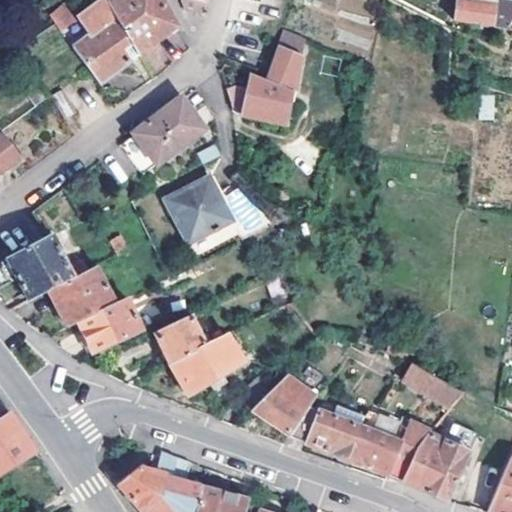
[(160,0),(115,0),(107,6),(137,56),(177,27),(160,0)]
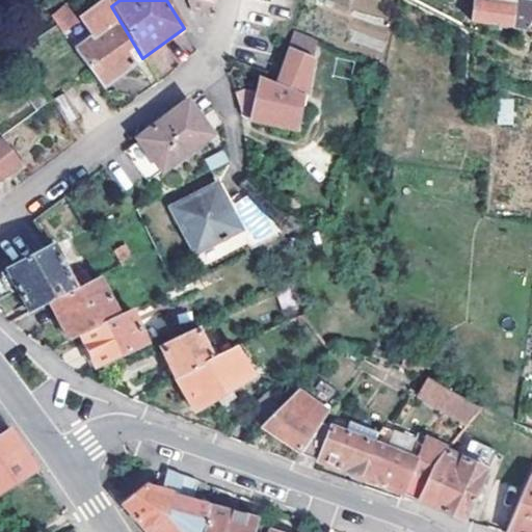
[(480,0),(481,4),(475,3),(473,22),(490,25),(489,26),(505,28),(505,26),(512,27),(515,0),(480,0)]
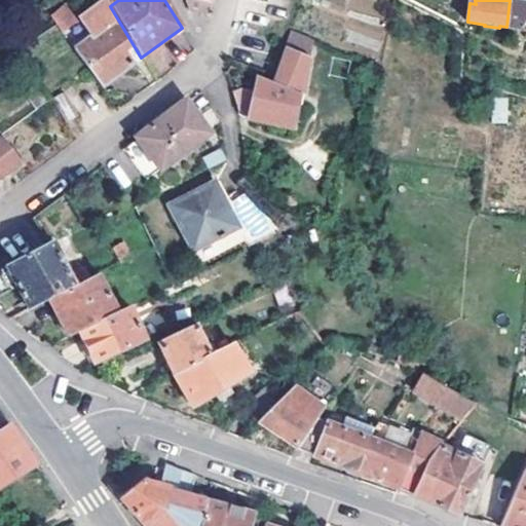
[(525,0),(510,0),(506,27),(525,29),(525,0)]
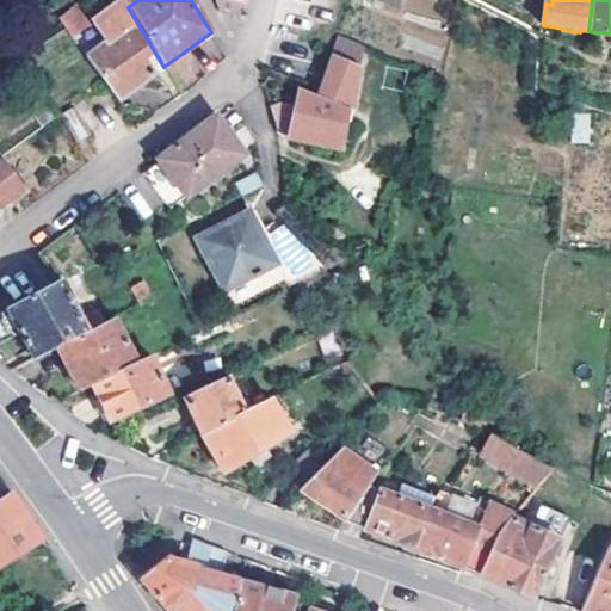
[(106,44),(87,60),(118,102),(164,67),(128,7),(124,1),(92,24),(106,44)]
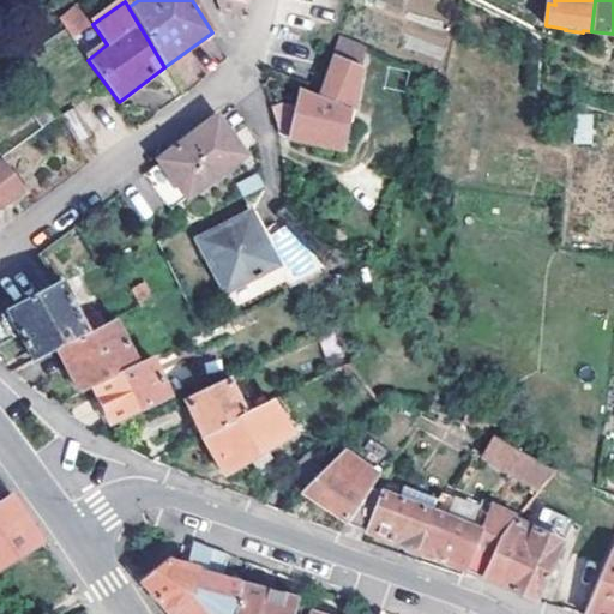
[(74,5),(59,19),(65,29),(73,41),(91,28),(74,5)]
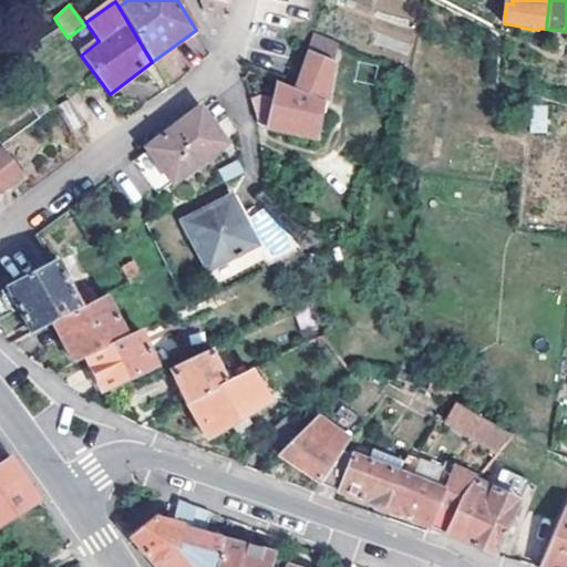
[(312,34),(294,89),(326,96),(328,98),(342,47),(312,34)]
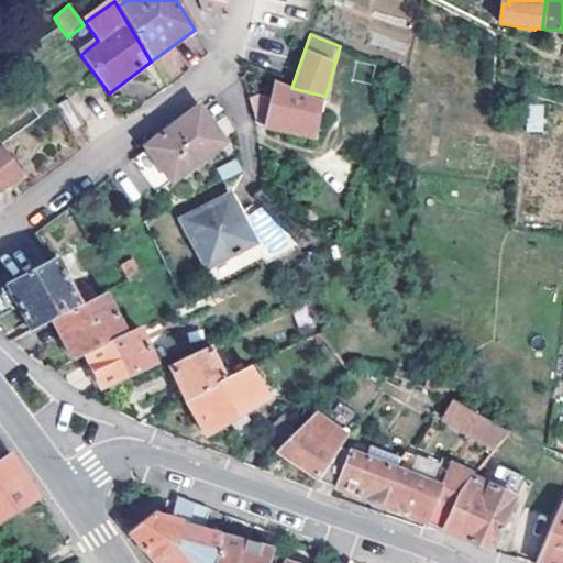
[(291,88),(275,85),(271,101),(261,98),(251,100),(249,102),(252,109),(253,117),(266,122),(265,129),(313,142),(323,96),(291,88)]
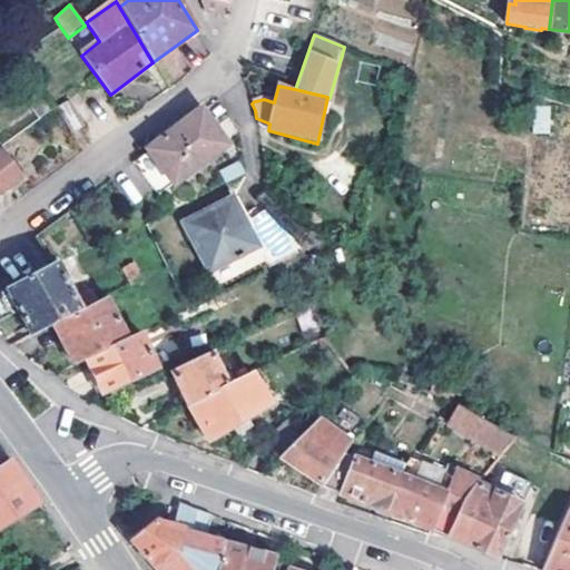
[(52,107),(41,89),(28,97),(42,119),(55,110),(52,107)]
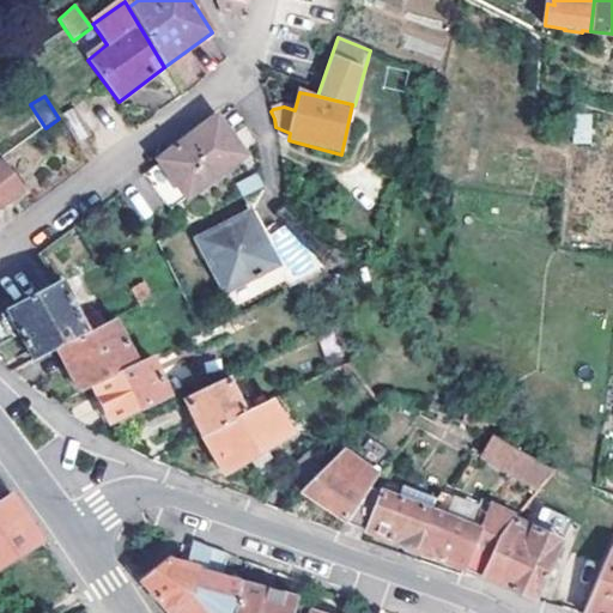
[(56,115),(59,119),(73,143),(98,128),(83,101),(56,115)]
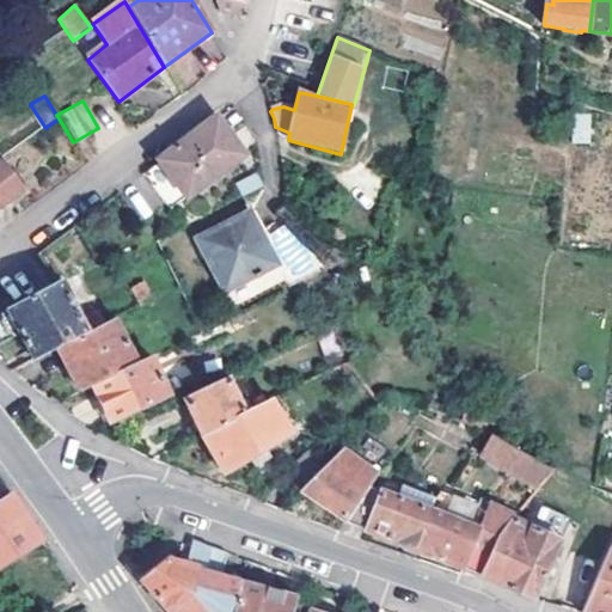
[(189,140),(160,161),(187,197),(243,155),(215,120),(189,140)]
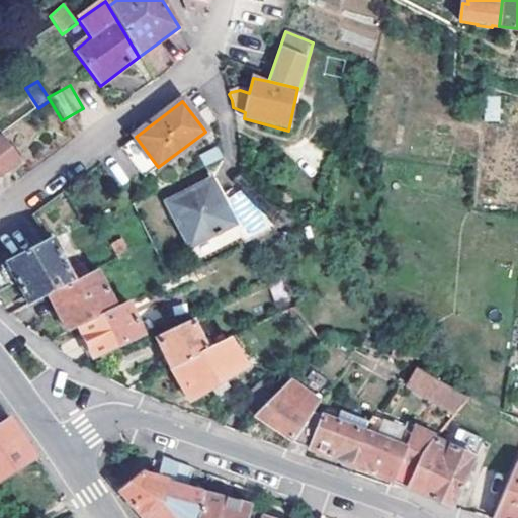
[(0,178),(21,164),(3,135),(0,136),(0,178)]
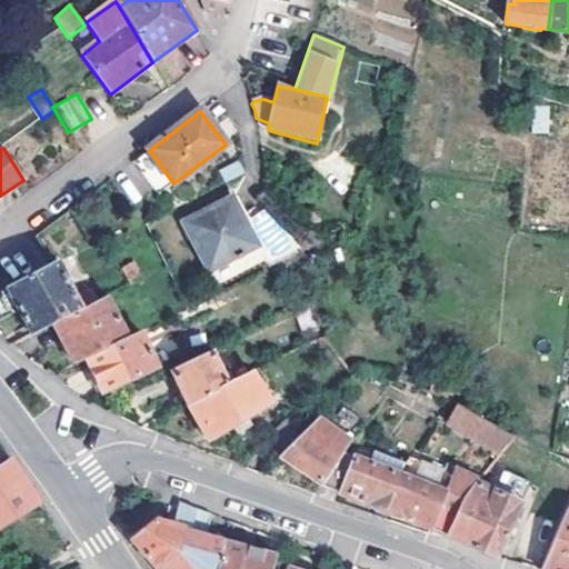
[(219,172),(225,183),(246,173),(240,162),(219,172)]
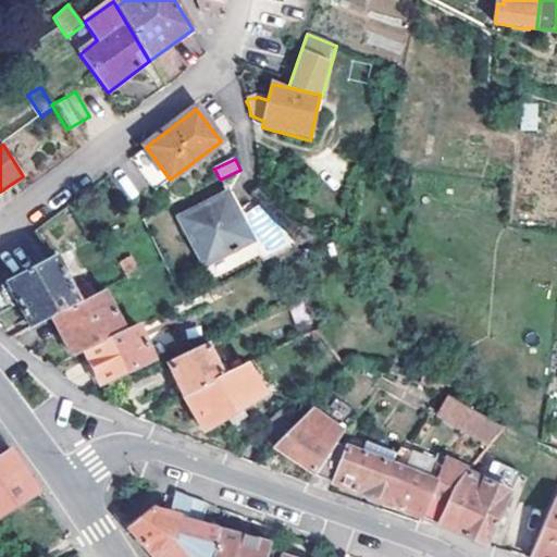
[(140,194),(126,171),(116,176),(131,199),(140,194)]
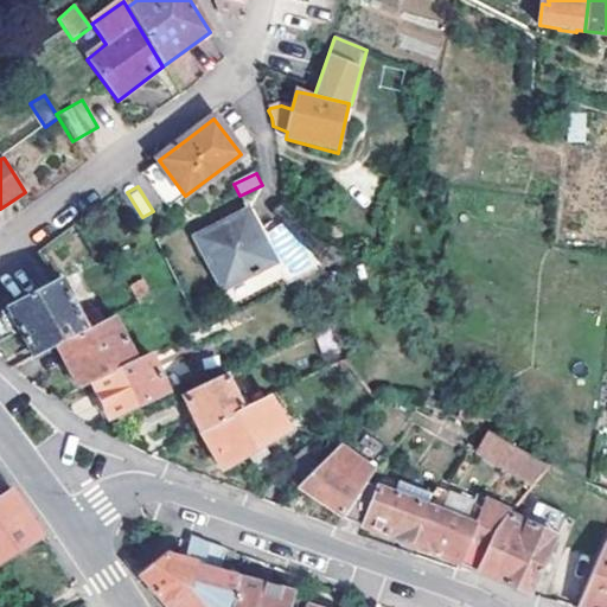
[(275,262),(250,211),(197,237),(224,287),(275,262)]
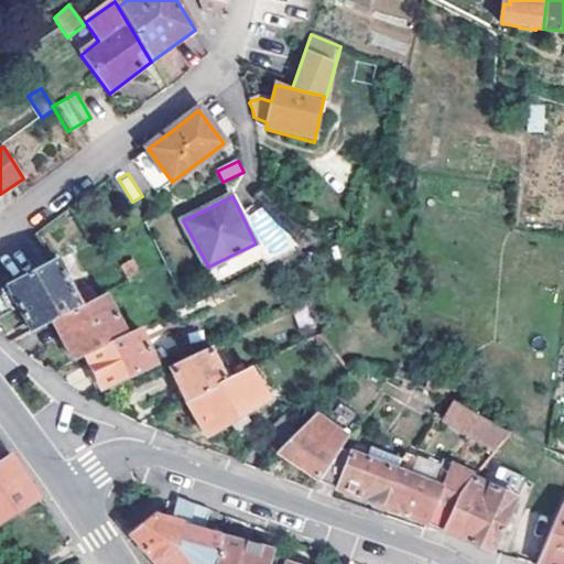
[(0,317),(19,307),(33,333),(54,322),(80,307),(73,293),(55,259),(0,288),(0,317)]
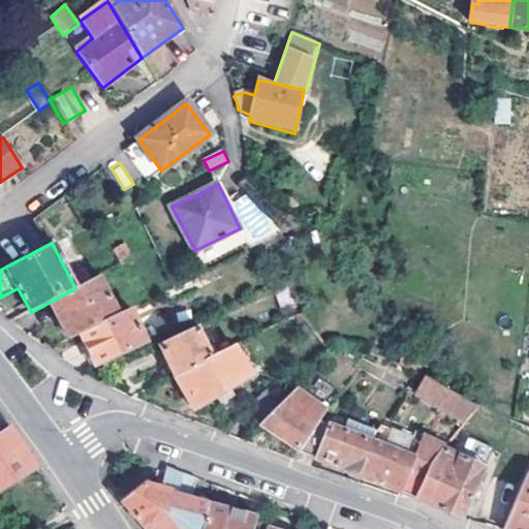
[(124,243),(114,250),(121,265),(132,258),(124,243)]
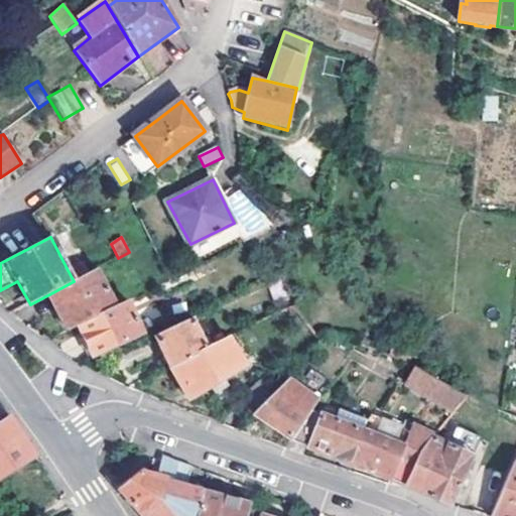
[(74,281),(89,273),(82,260),(67,268),(74,281)]
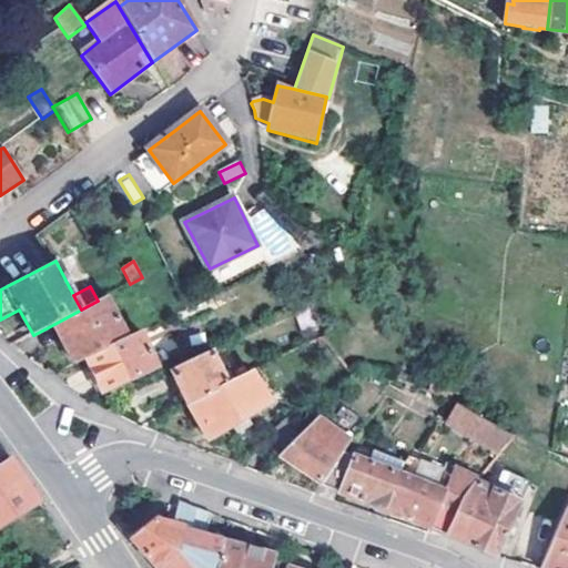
[(73,364),(85,358),(128,338),(105,296),(98,301),(81,310),(54,324),(73,364)]
